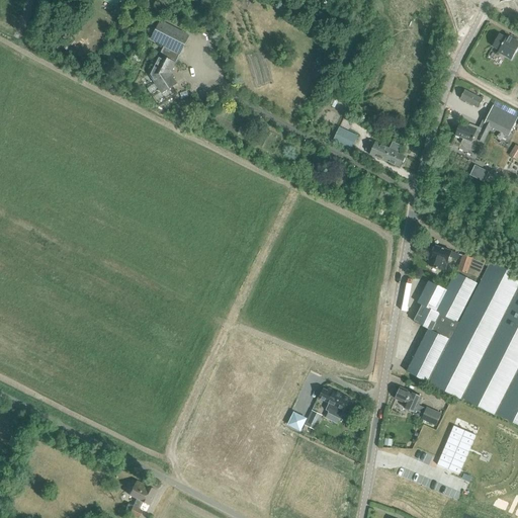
[(159,18),(154,15),(149,23),(154,26),(159,18)]
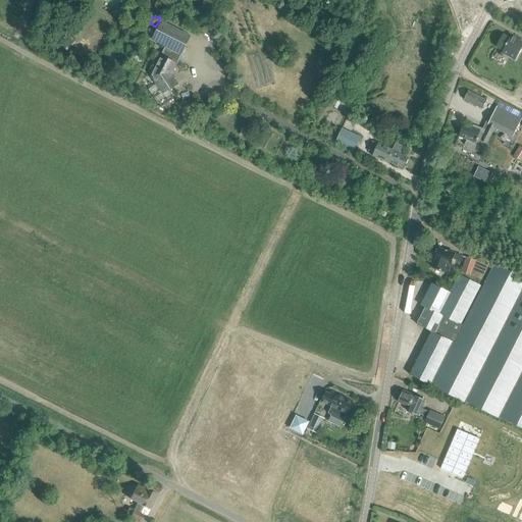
[(153,40),(181,54),(191,37),(162,21),(153,40)]
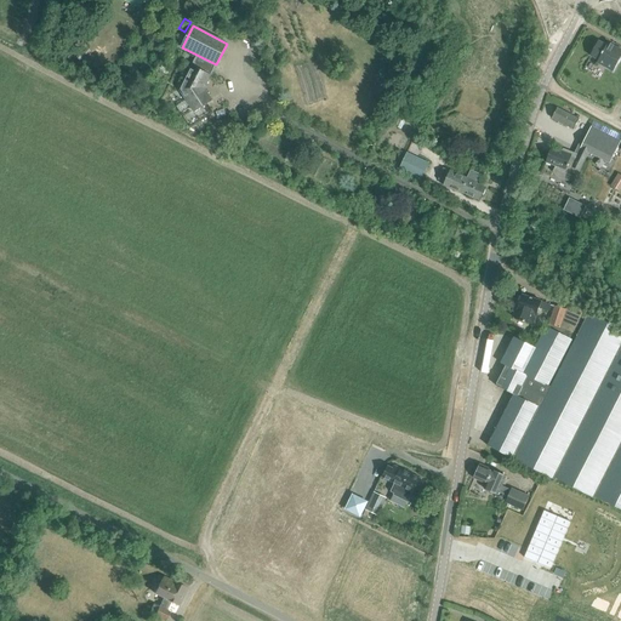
[(598,61),(597,63),(613,72),(620,56),(620,50),(608,43),(607,45),(598,41),(590,56),(598,61)]
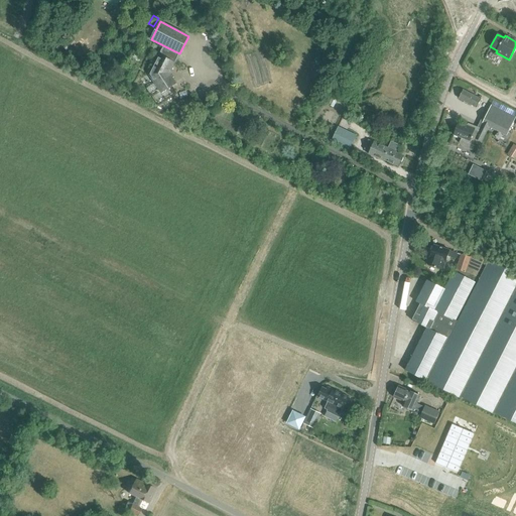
[(149,75),(161,93),(176,84),(170,75),(169,75),(168,72),(170,72),(174,62),(159,54),(149,75)]
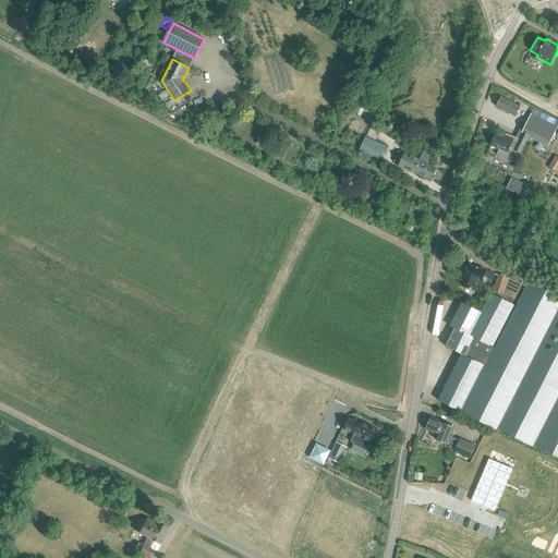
[(496,107),(516,117),(520,107),(501,97),(496,107)]
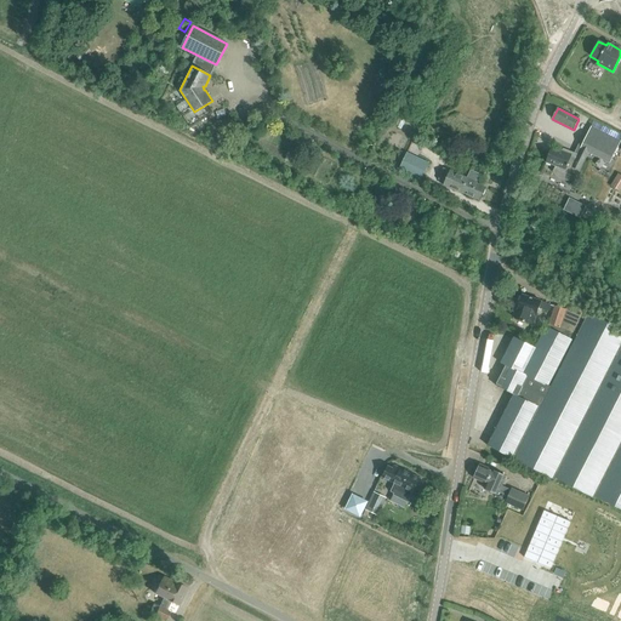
[(609,164),(620,141),(591,126),(580,149),(581,149),(577,155),(571,152),(570,154),(553,146),(547,161),(557,166),(554,172),(556,174),(557,175),(559,177),(562,178),(564,180),(568,180),(571,181),(576,170),(577,171),(587,153),(609,164)]
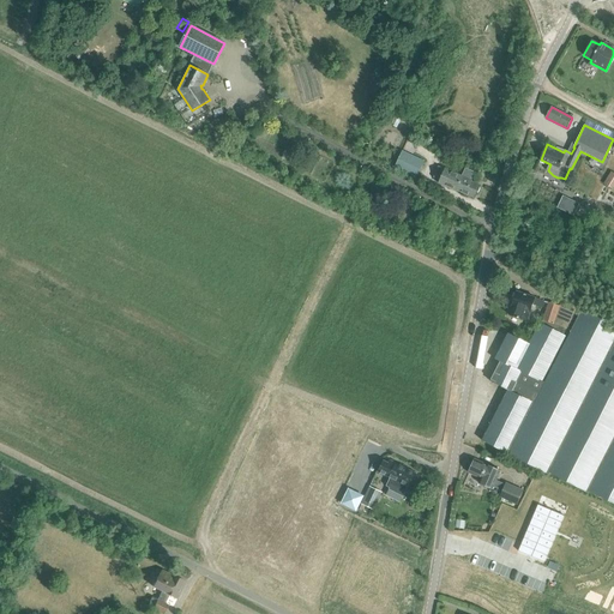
[(395,168),(416,178),(423,162),(402,152),(395,168)]
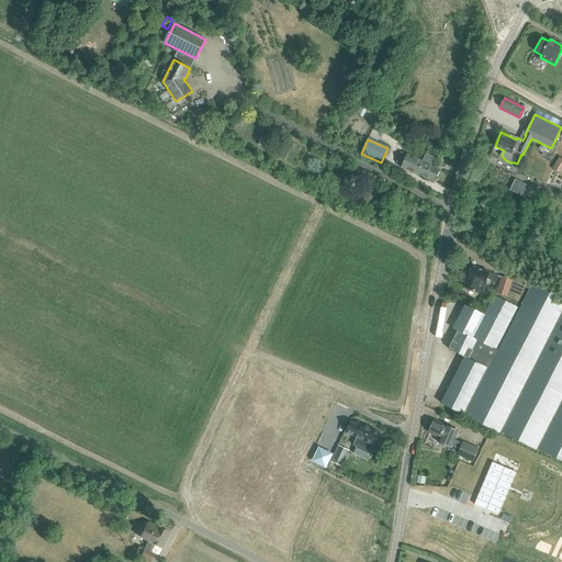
[(439,171),(439,170),(431,166),(435,158),(426,155),(423,161),(407,155),(401,168),(418,176),(418,175),(434,181),(436,177),(438,176),(439,173),(439,171)]
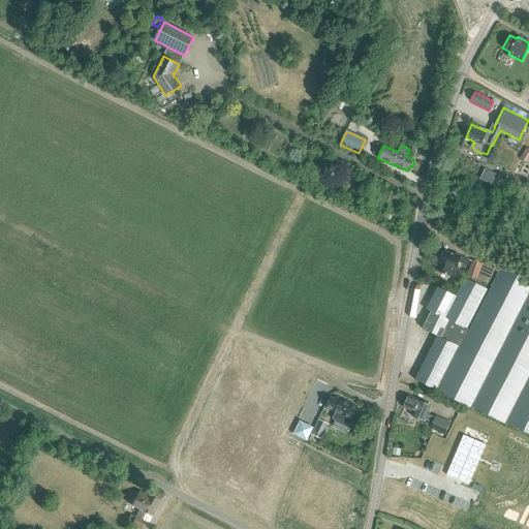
[(461,256),(444,251),(438,271),(455,277),(459,263),(467,266),(469,259),(461,256)]
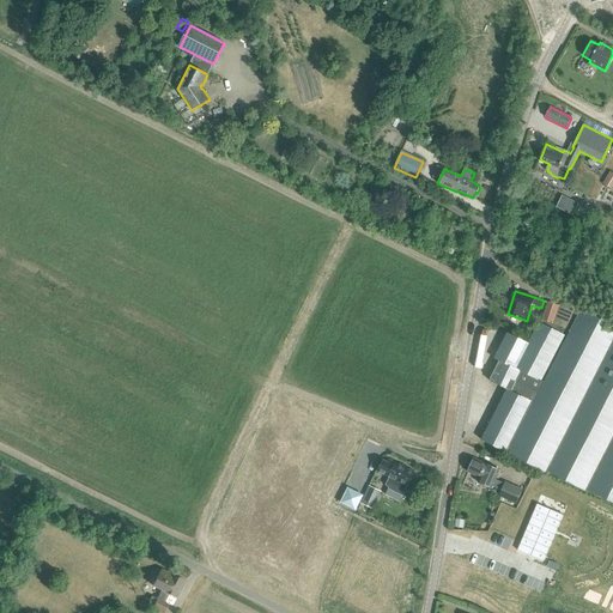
[(583,305),(562,295),(559,305),(553,323),(551,328),(554,331),(566,337),(581,308),(582,308),(583,305)]
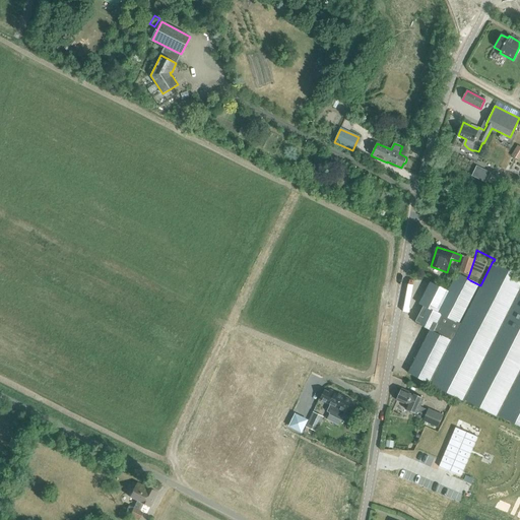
[(469,274),(474,259),(464,256),(459,271),(469,274)]
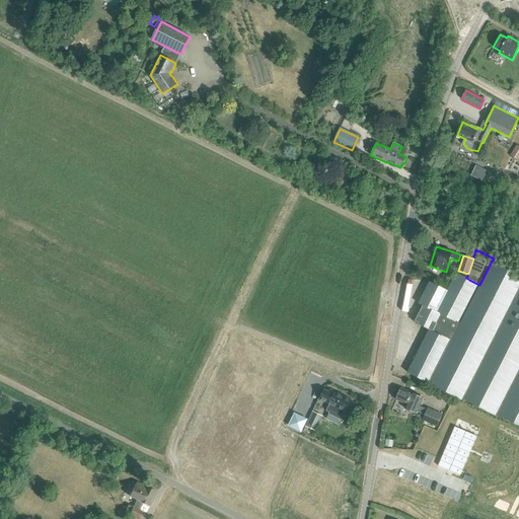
[(518,274),(493,261),(480,285),(479,285),(477,284),(427,382),(463,401),(464,399),(498,417),(498,416),(518,426),(518,274)]
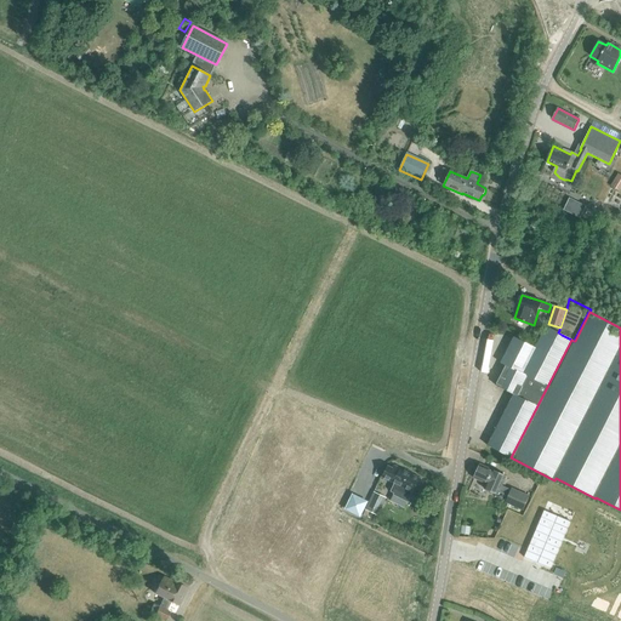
[(488,445),(511,457),(571,340),(562,335),(558,332),(546,326),(535,348),(513,337),(500,364),(506,366),(496,386),(513,394),(488,445)]
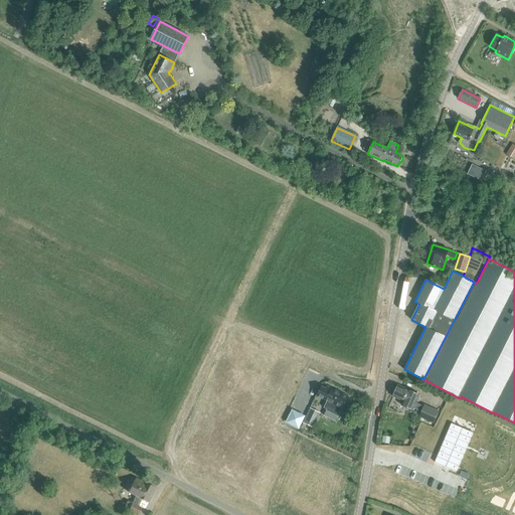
[(420,411),(418,416),(434,422),(439,411),(423,405),(423,406),(415,402),(419,395),(397,385),(392,396),(403,401),(401,405),(412,410),(413,408),(420,411)]
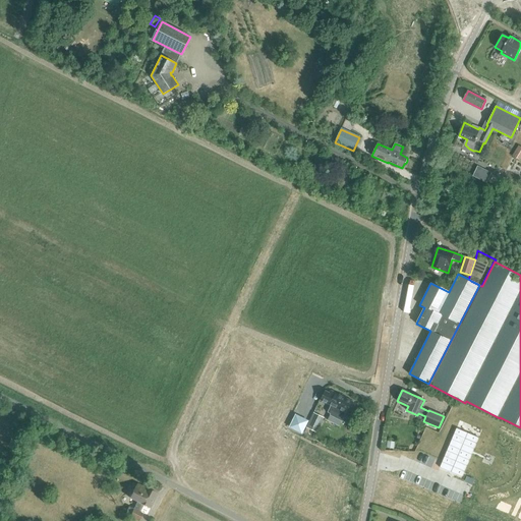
[(330,416),(341,421),(346,413),(352,401),(331,391),(330,393),(326,391),(321,401),(331,406),(328,413),(331,414),(330,416)]
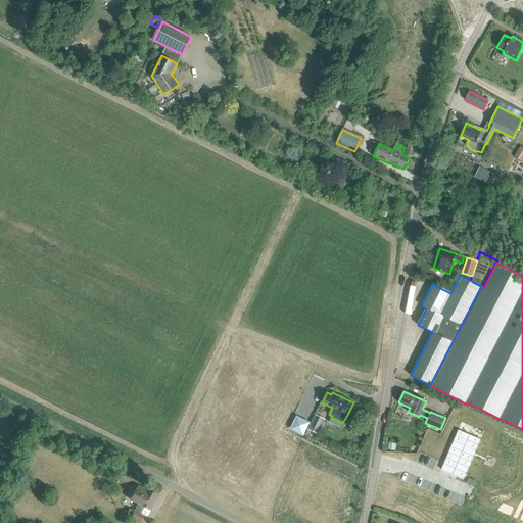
[(307,429),(317,434),(324,419),(315,415),(307,429)]
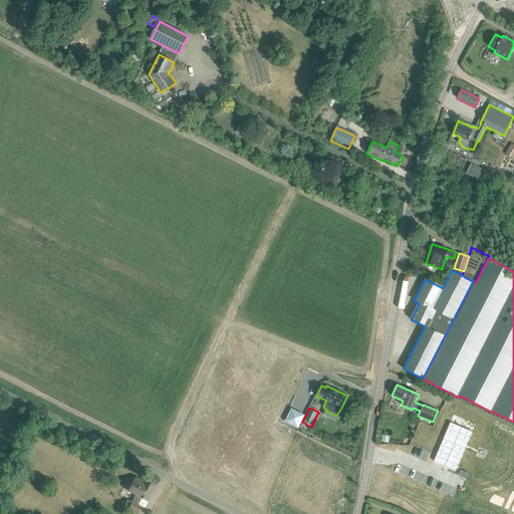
[(451,423),(434,462),(456,471),(473,432),(451,423)]
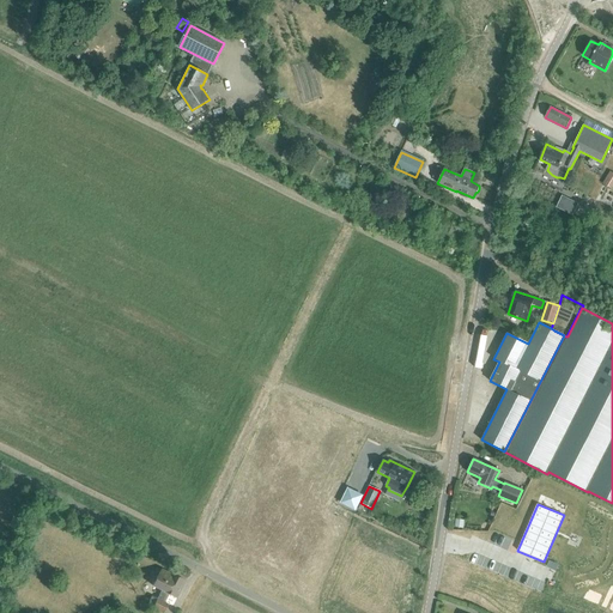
[(165,602),(168,595),(176,599),(186,582),(162,570),(152,587),(161,592),(157,599),(151,596),(147,606),(162,612),(164,612),(169,605),(165,602)]
